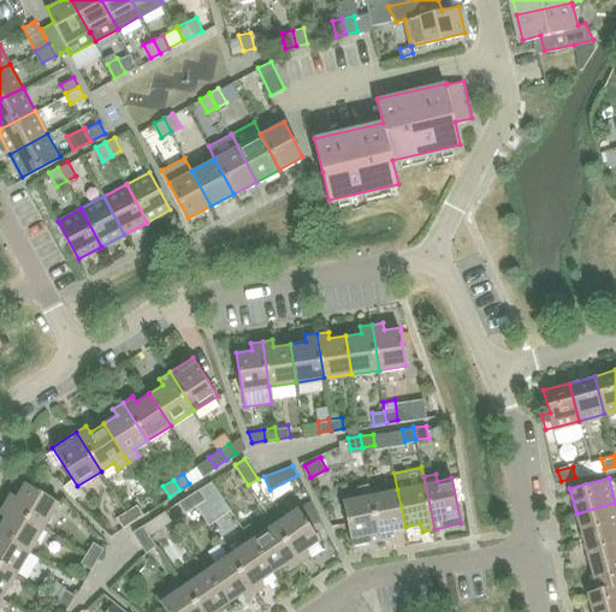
[(211,480),(189,494),(196,504),(208,523),(230,509),(211,480)]
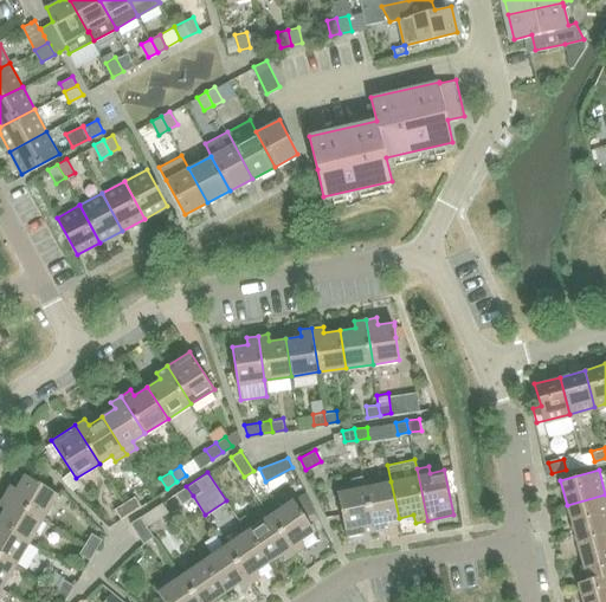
[(11,484),(5,493),(44,518),(58,494),(25,474),(17,487),(11,484)]
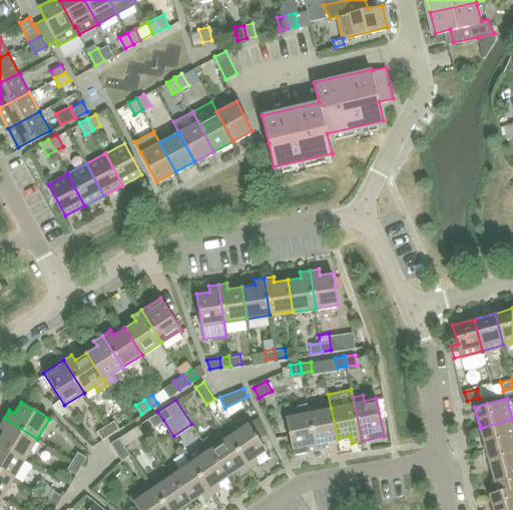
[(331,408),(309,412),(316,450),(326,448),(325,441),(338,439),(331,408)]
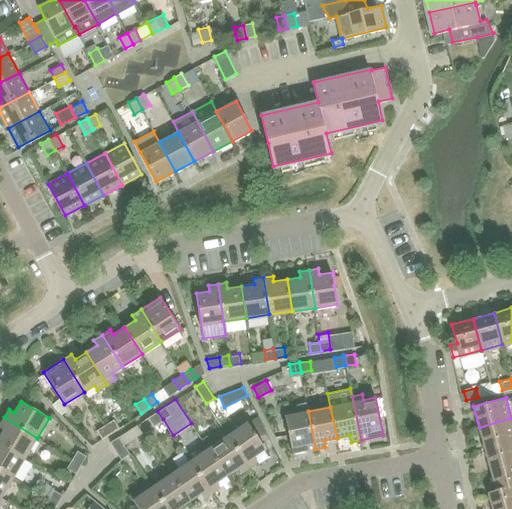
[(157,411),(148,417),(152,423),(153,425),(163,419),(157,411)]
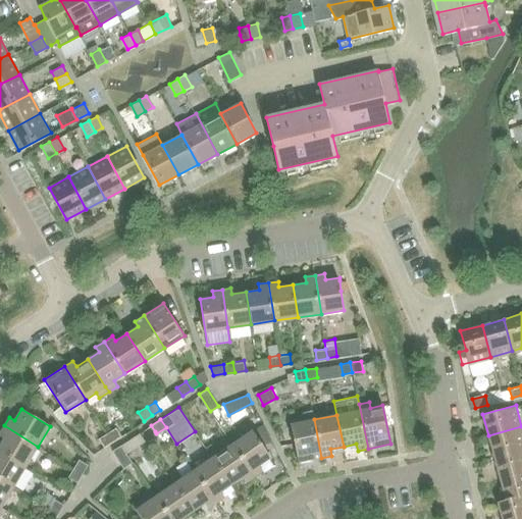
[(321,458),(314,419),(291,424),(299,462),(321,458)]
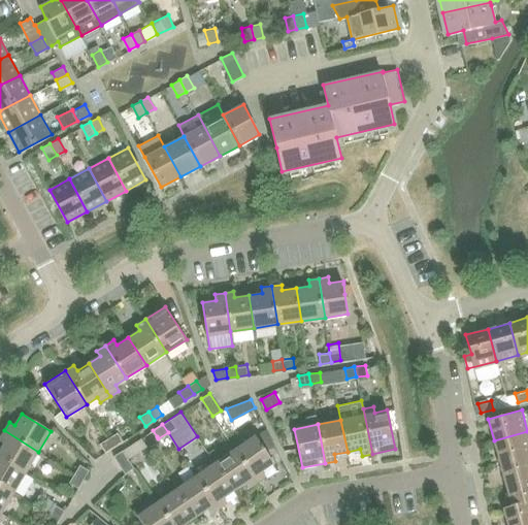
[(0,440),(4,444),(0,450),(0,455),(26,471),(38,452),(4,430),(0,436),(0,440)]
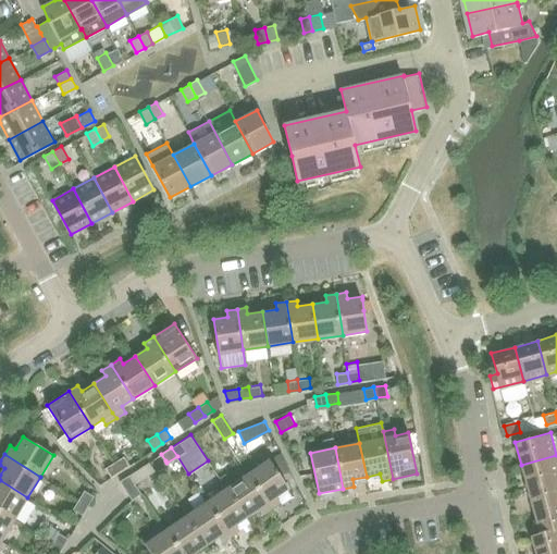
[(161,454),(130,475),(135,483),(155,470),(152,468),(165,460),(161,454)]
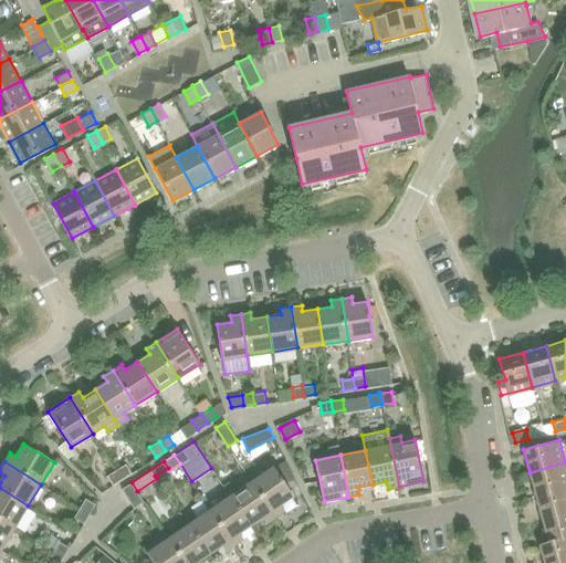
[(530,472),(536,496),(565,487),(565,465),(565,462),(530,472)]
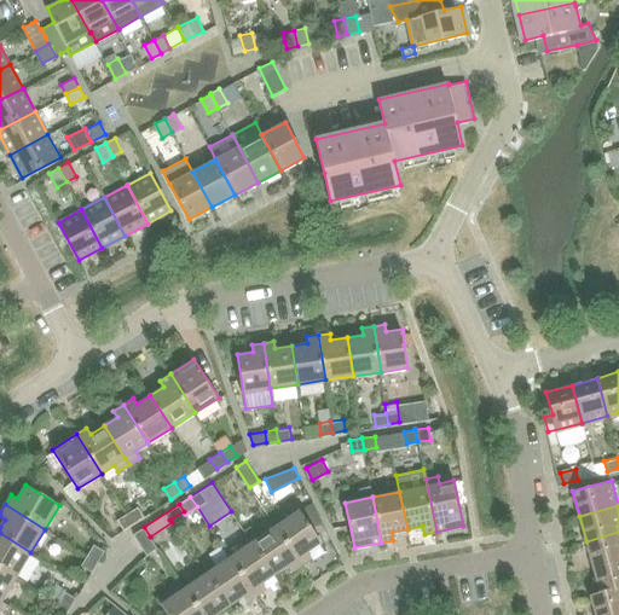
[(138,506),(127,512),(133,522),(144,516),(138,506)]
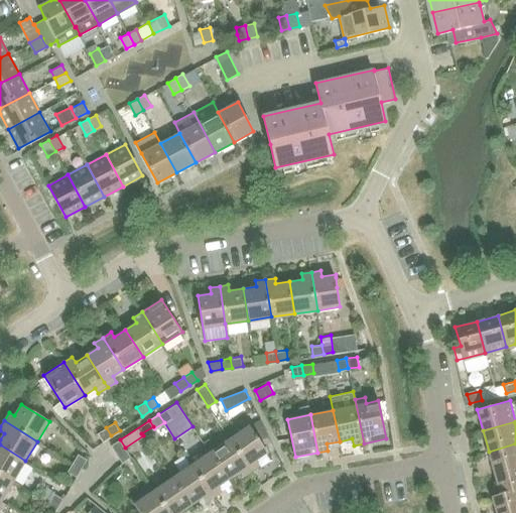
[(250,425),(230,438),(252,471),(260,465),(256,460),(268,453),(250,425)]
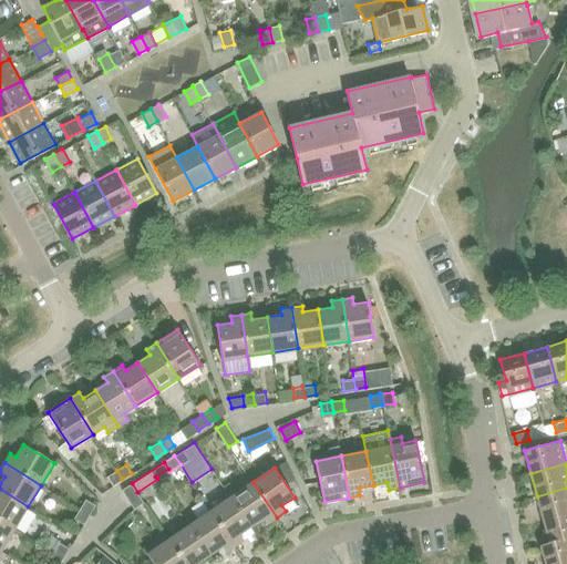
[(122,479),(116,470),(107,475),(113,485),(122,479)]
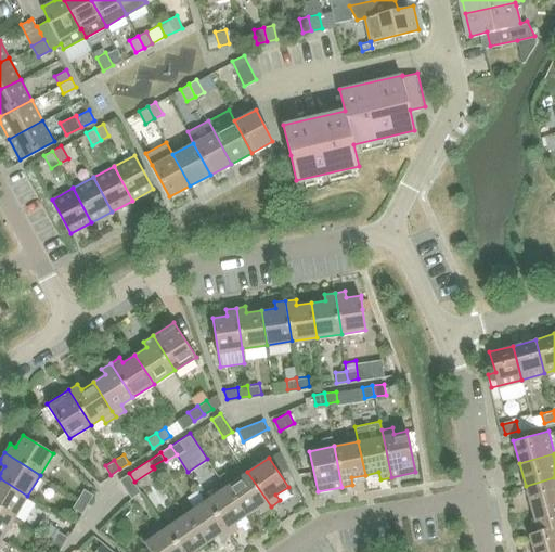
[(227,471),(220,475),(224,482),(231,477),(227,471)]
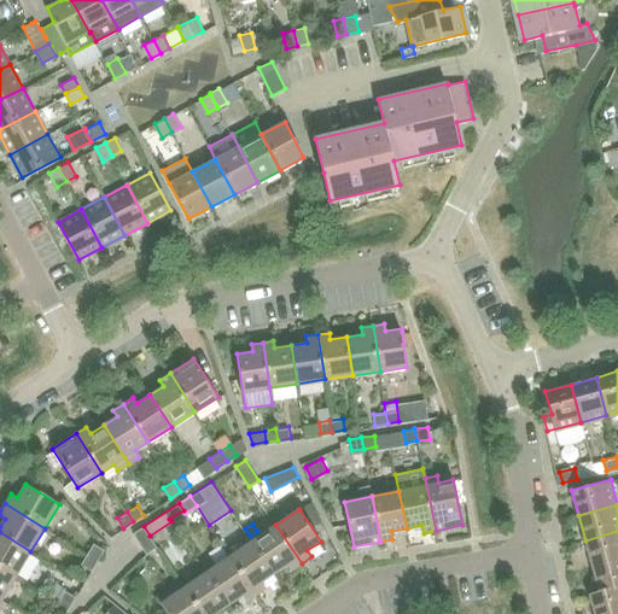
[(275,525),(252,541),(275,572),(287,563),(292,569),(302,563),(275,525)]
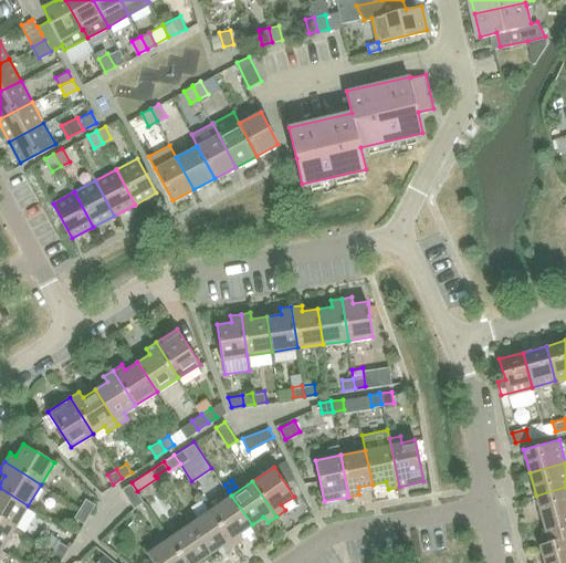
[(144,501),(137,491),(132,482),(122,488),(134,507),(144,501)]
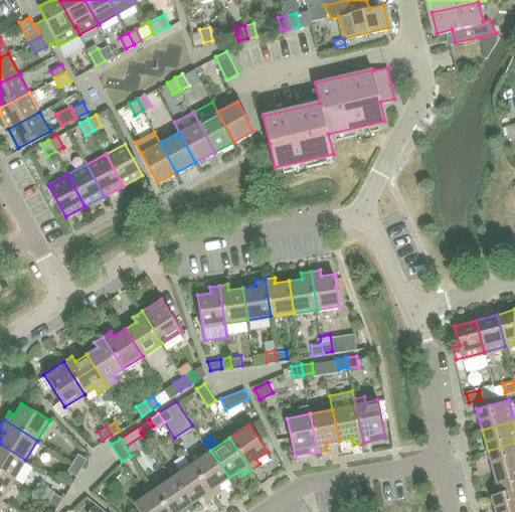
[(514,443),(488,451),(493,472),(514,466),(514,443)]
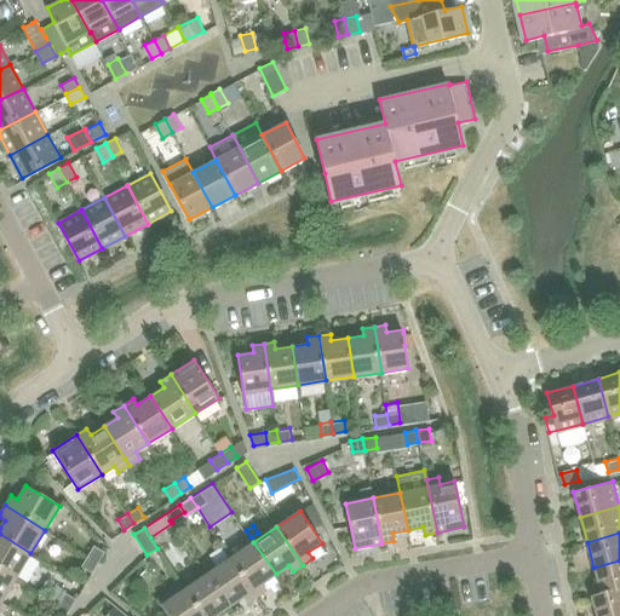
[(0,566),(16,577),(30,553),(0,534),(0,566)]
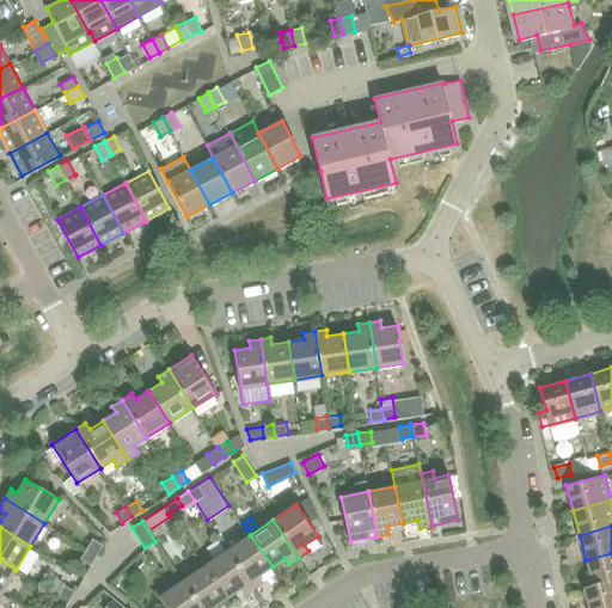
[(250,535),(227,551),(254,588),(263,582),(259,576),(273,566),(250,535)]
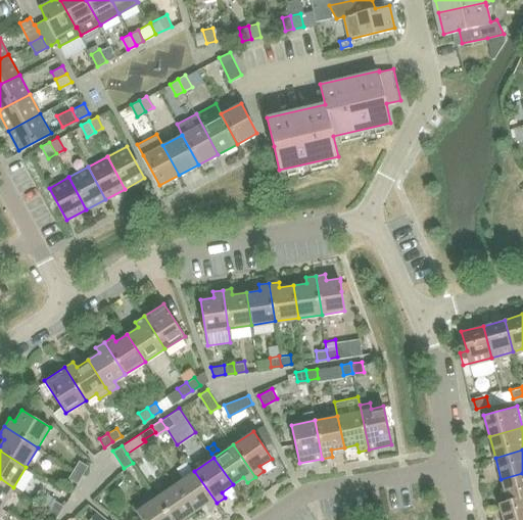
[(79,460),(74,469),(82,474),(88,465),(79,460)]
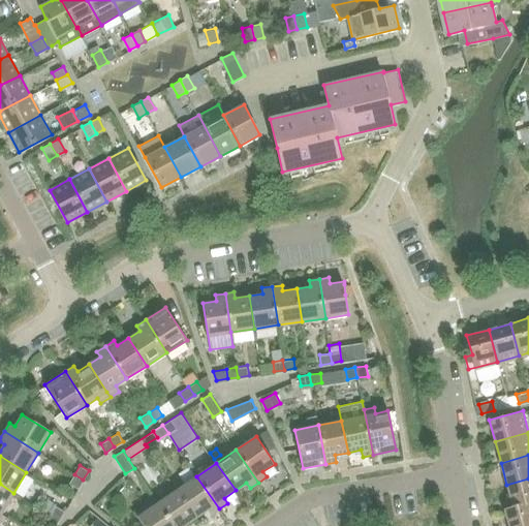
[(83,480),(74,474),(69,483),(79,488),(83,480)]
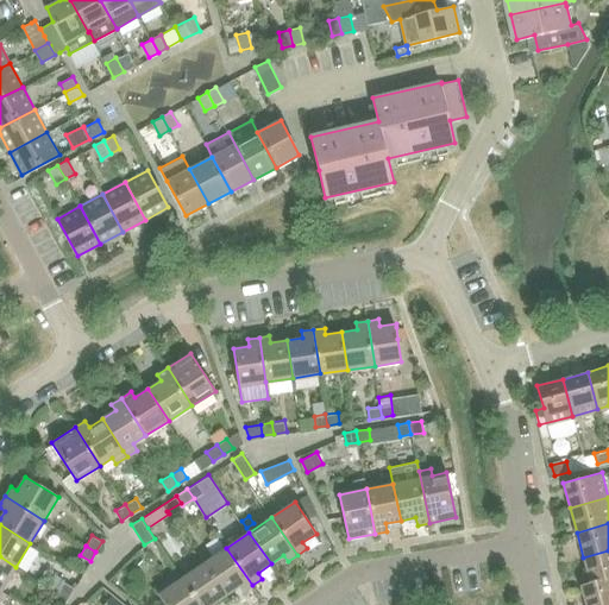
[(226,548),(203,563),(225,594),(238,585),(243,592),(252,585),(226,548)]
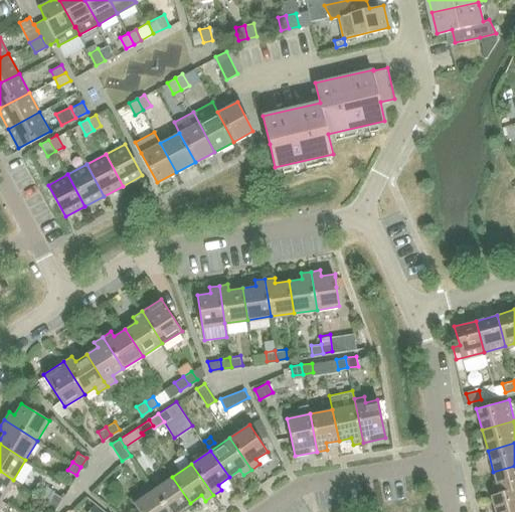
[(514,466),(493,472),(498,492),(499,493),(514,489),(514,466)]
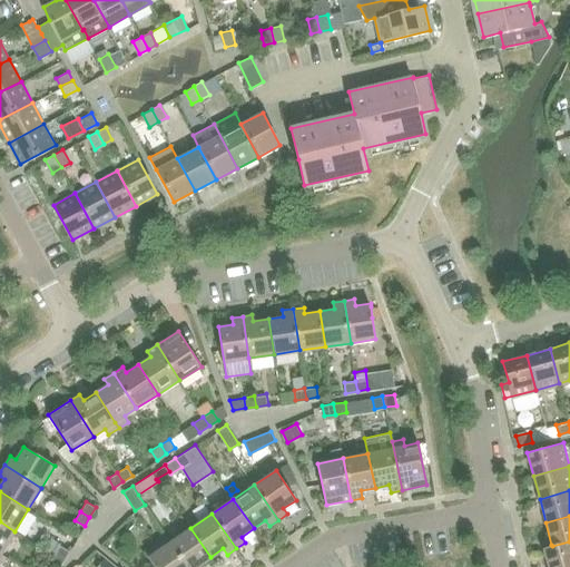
[(0,551),(1,554),(15,531),(0,521),(0,551)]
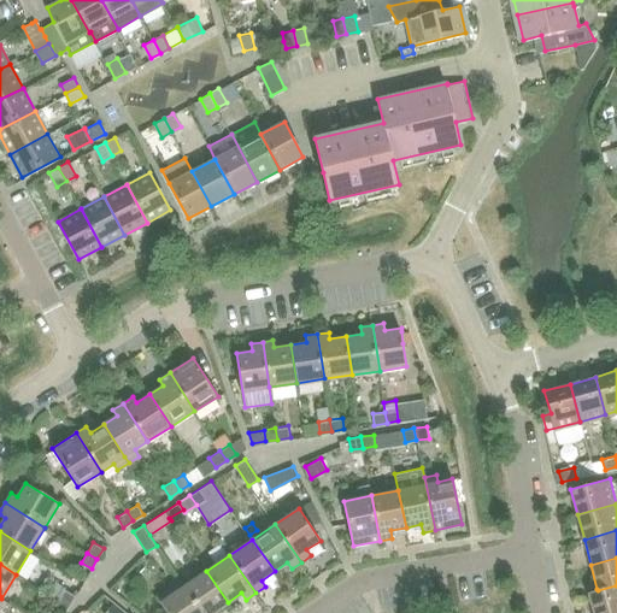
[(206,571),(183,587),(201,612),(217,612),(216,611),(228,602),(206,571)]
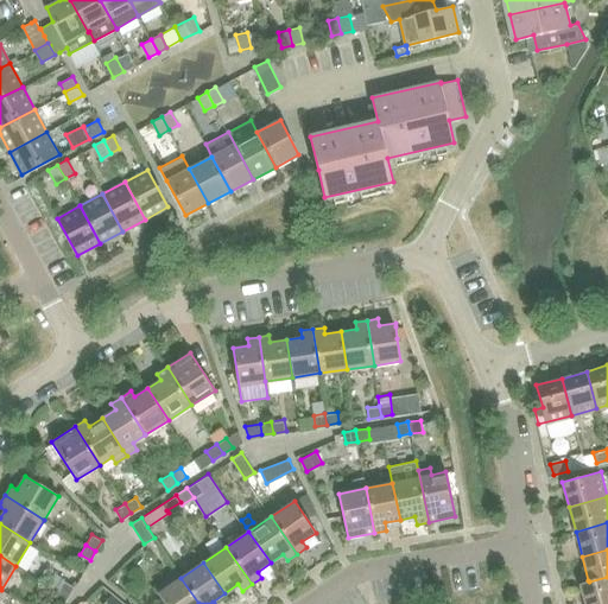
[(56,573),(48,585),(58,591),(58,589),(64,580),(65,579),(56,573)]
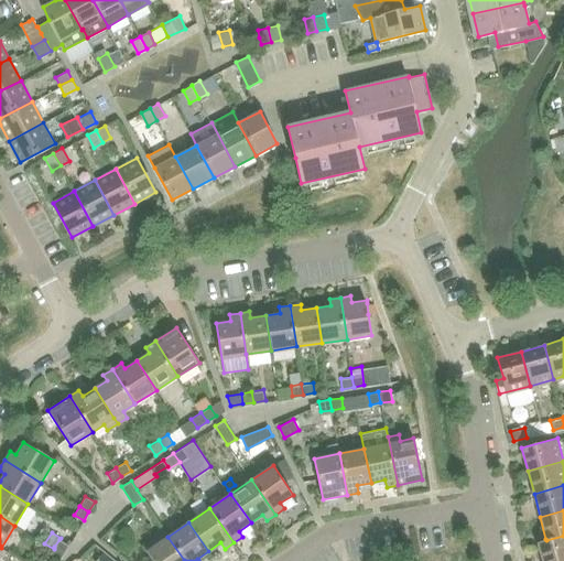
[(538,541),(542,560),(553,560),(563,558),(563,536),(546,540),(545,539),(538,541)]
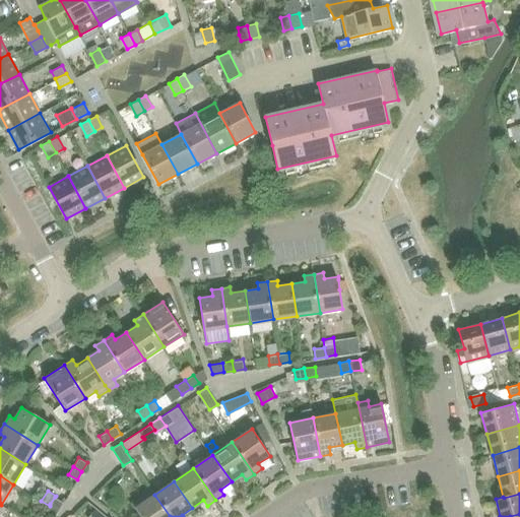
[(170,516),(154,495),(135,508),(141,516),(170,516)]
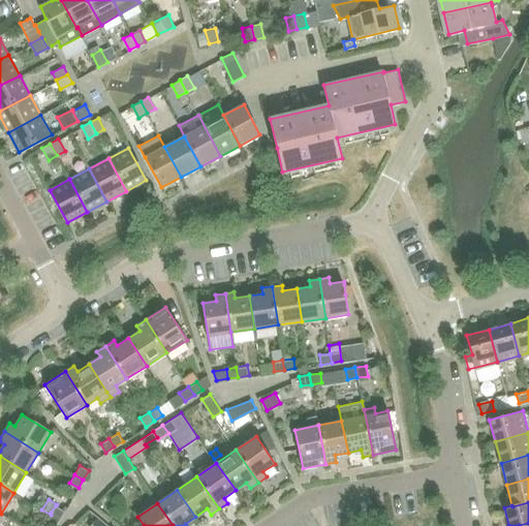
[(56,505),(51,513),(60,519),(65,511),(56,505)]
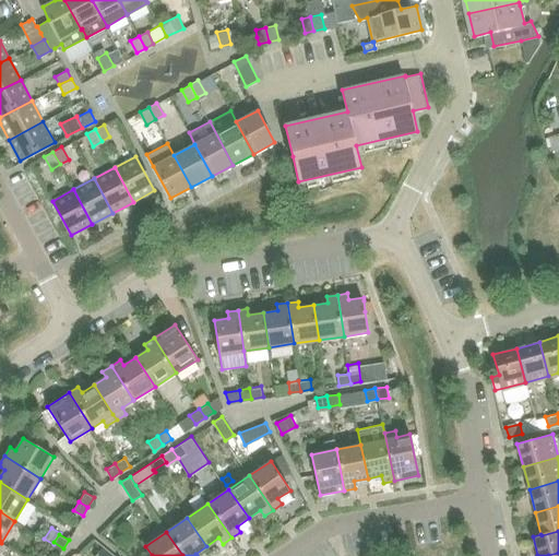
[(59,555),(63,548),(54,542),(54,544),(47,553),(51,555),(59,555)]
